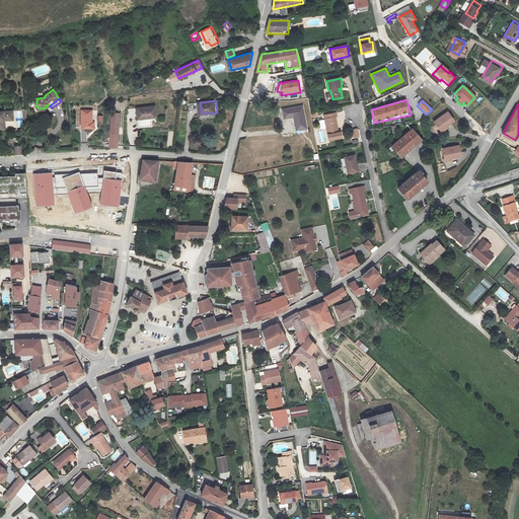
[(145,116),(145,118),(157,117),(156,105),(137,107),(138,116),(145,116)]
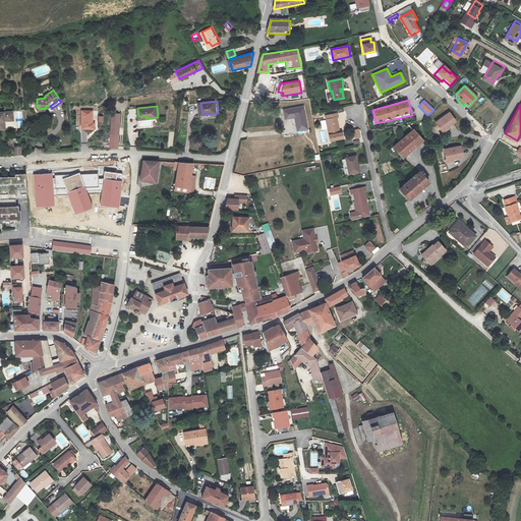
[(305,106),(283,110),(285,120),(295,119),(297,131),(309,129),(305,106)]
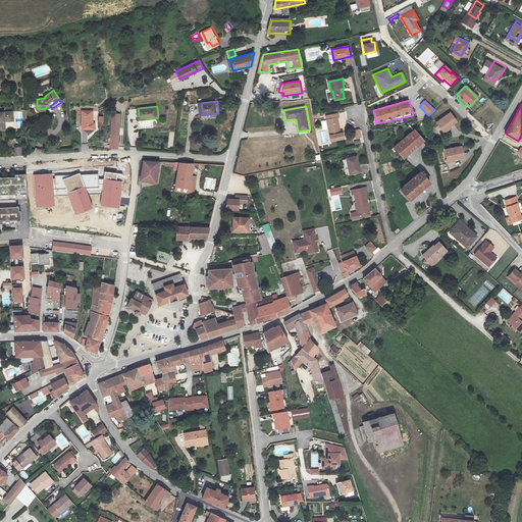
[(96,111),(85,111),(84,128),(97,129),(98,124),(95,123),(96,111)]
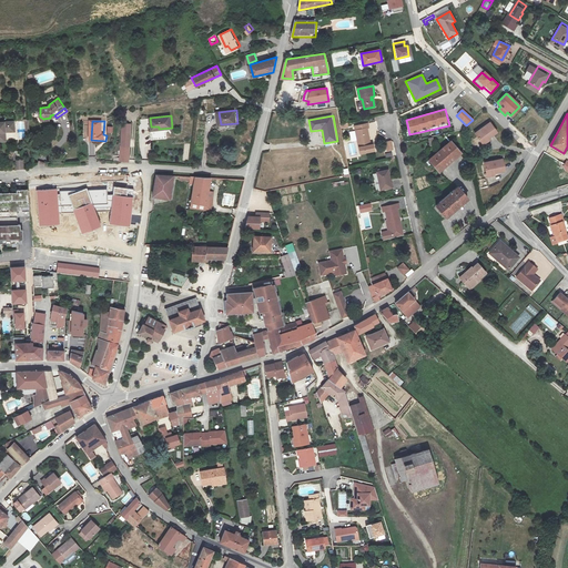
[(14,122),(0,122),(0,139),(6,140),(6,131),(16,131),(14,122)]
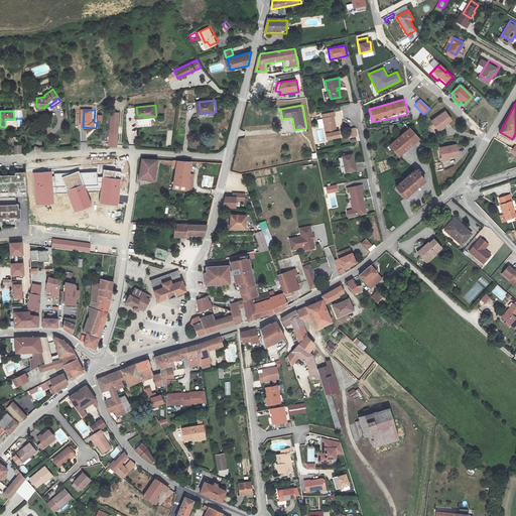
[(336,112),(323,115),(329,140),(340,137),(339,131),(337,132),(334,117),(336,117),(336,112)]
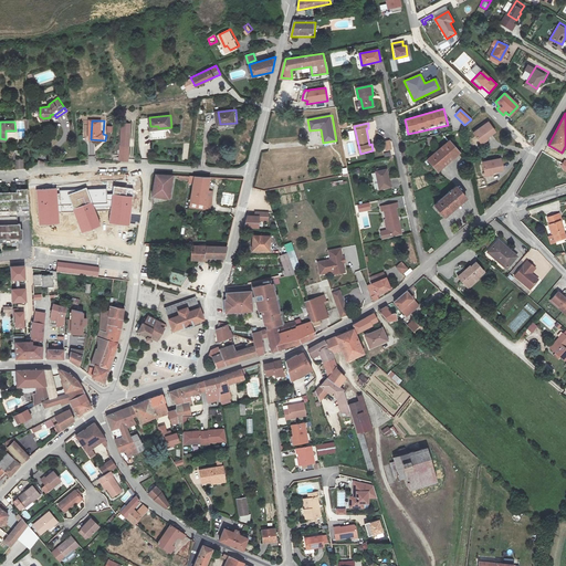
[(488,138),(498,133),(491,123),(475,133),(481,142),(486,137),(488,138)]
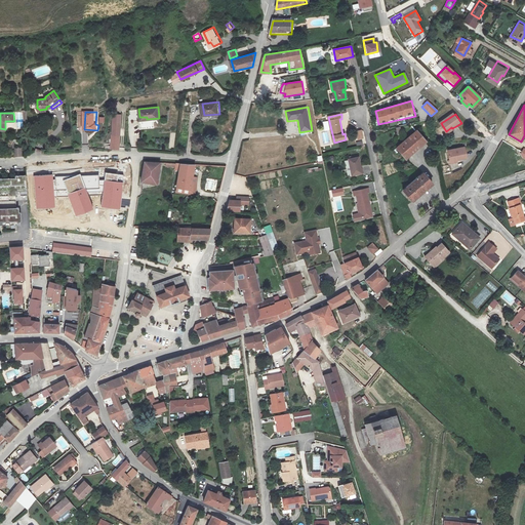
[(122,121),(115,120),(112,150),(120,150),(122,121)]
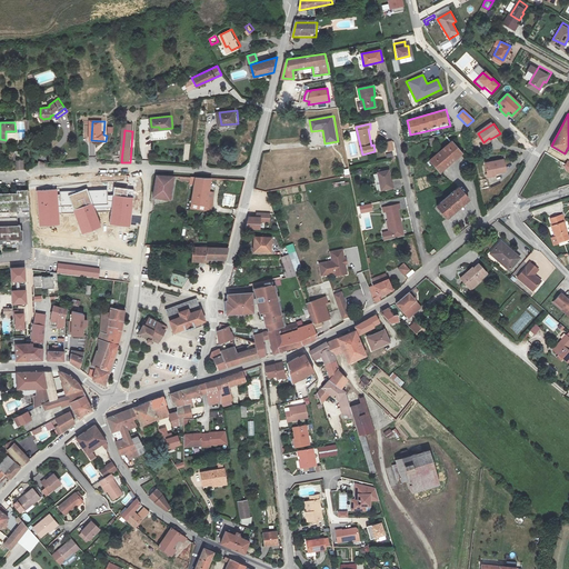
[(461,153),(450,140),(428,160),(439,172),(461,153)]
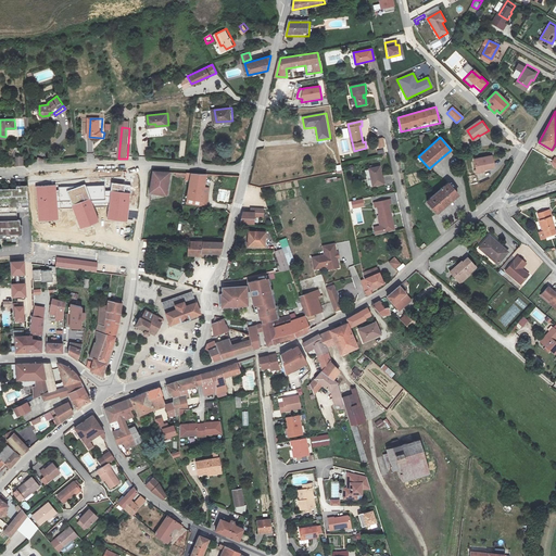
[(475,160),(478,173),(484,172),(484,169),(495,167),(492,155),(475,160)]
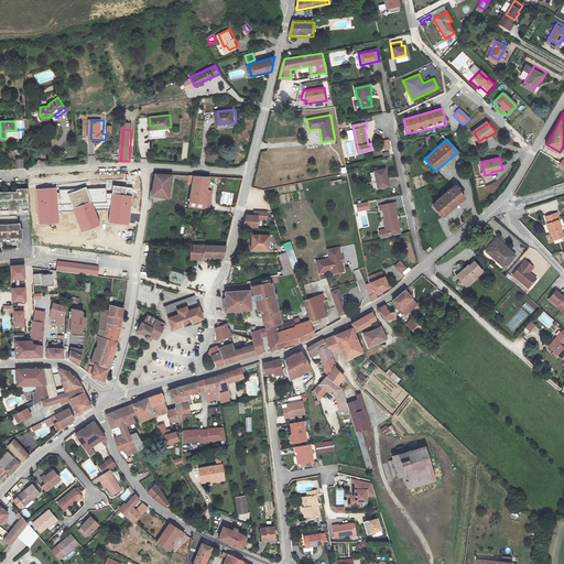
[(387,169),(376,172),(379,190),(391,187),(387,169)]
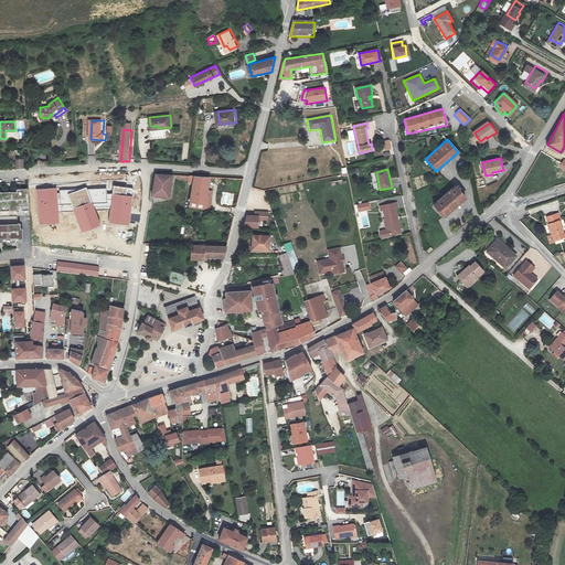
[(159,173),(156,196),(172,199),(177,174),(159,173)]
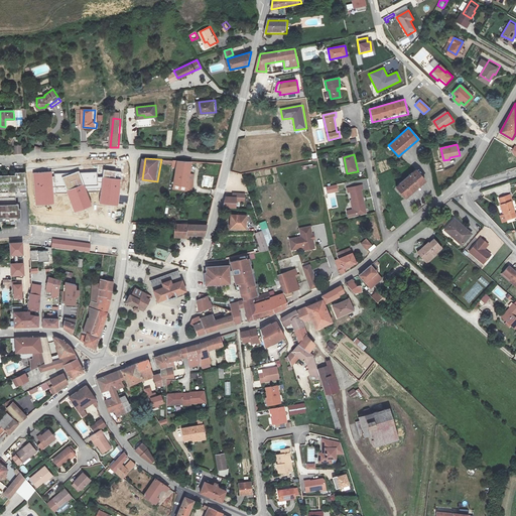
[(176,167),(174,184),(190,185),(195,160),(176,159),(175,159),(174,167),(176,167)]
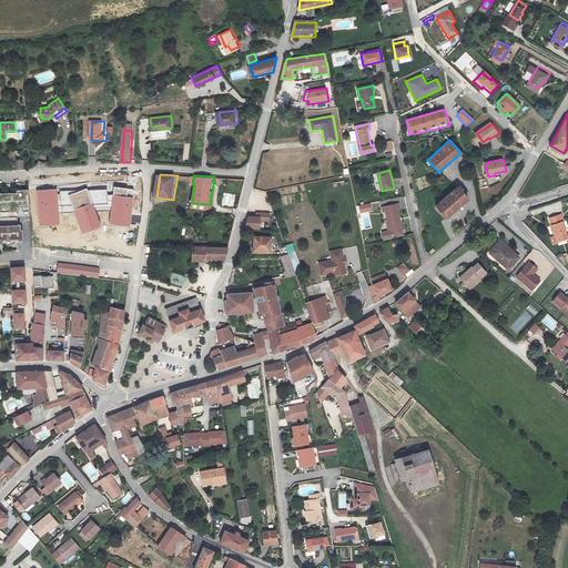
[(32,214),(30,186),(19,188),(19,190),(18,190),(18,192),(0,192),(0,241),(24,241),(23,237),(21,237),(21,224),(0,224),(0,222),(21,222),(20,215),(32,214)]
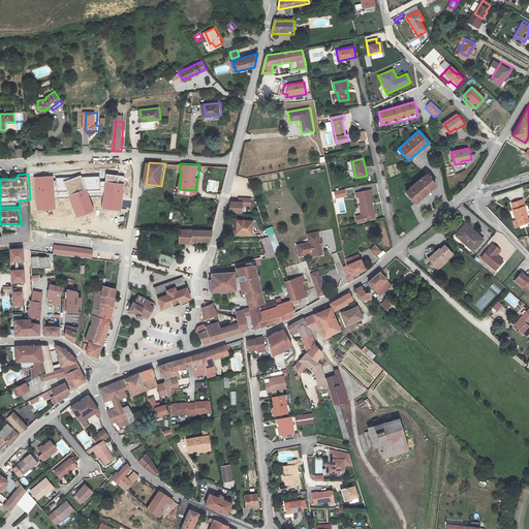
[(102,195),(101,208),(121,211),(122,198),(123,183),(124,176),(105,174),(104,181),(103,192),(102,195)]
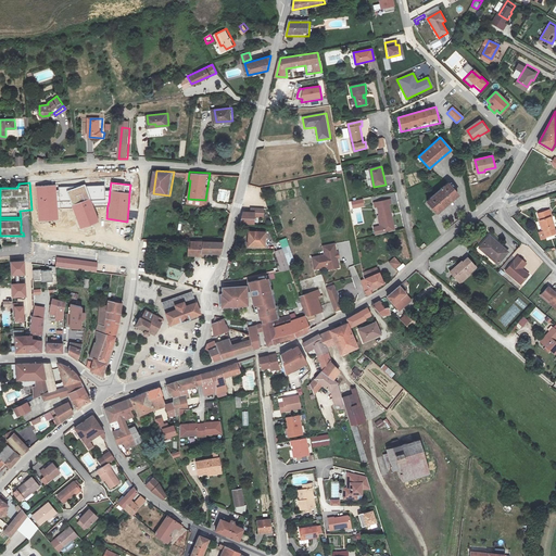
[(72,188),(66,190),(70,201),(71,204),(71,206),(79,228),(99,220),(93,206),(92,203),(89,194),(86,186),(85,184),(72,188)]
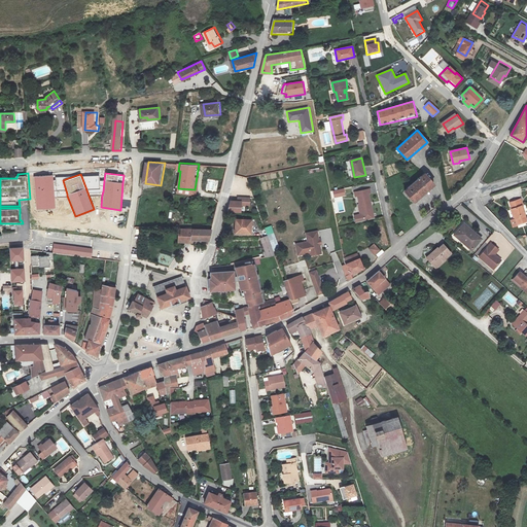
[(434,184),(425,174),(406,190),(415,202),(434,184)]
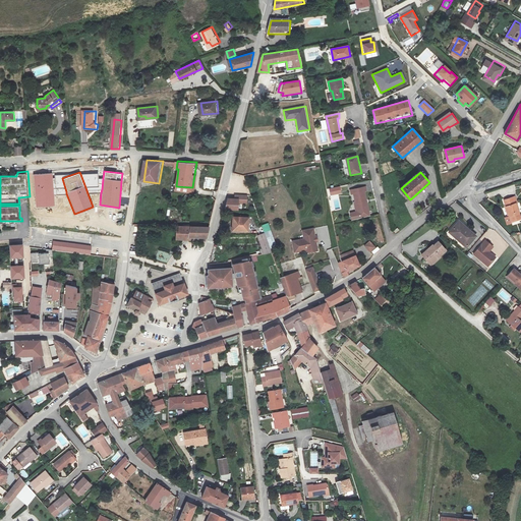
[(52,173),(33,173),(36,207),(55,206),(54,194),(64,193),(64,192),(57,192),(57,188),(56,188),(56,187),(55,187),(54,177),(53,178),(52,173)]
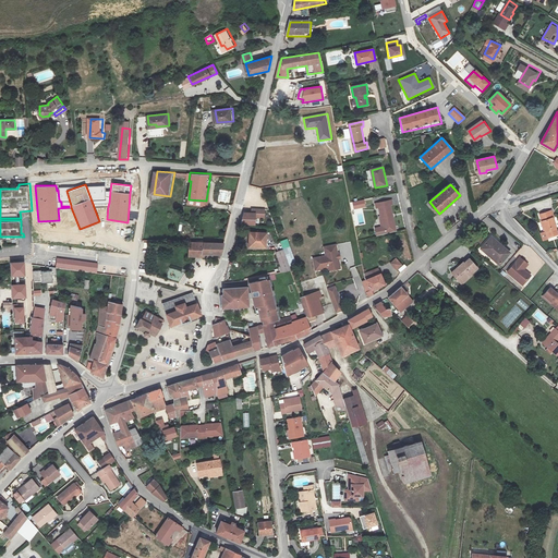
[(105,185),(86,186),(89,195),(93,204),(94,207),(105,206),(105,203),(109,203),(110,191),(106,191),(105,185)]
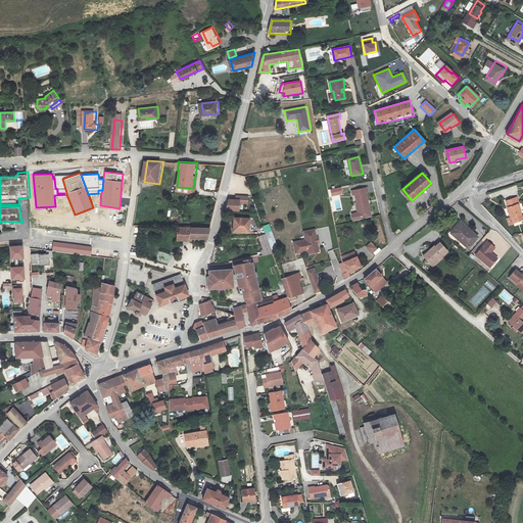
[(54,178),(55,188),(56,188),(56,189),(57,189),(65,189),(62,179),(67,177),(67,175),(54,176),(54,178)]
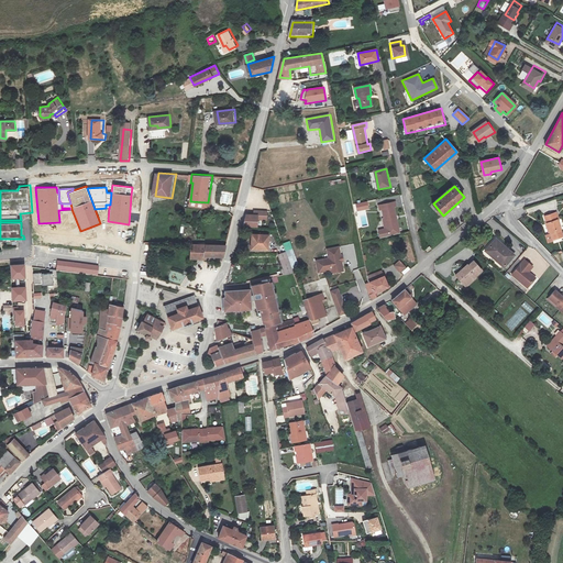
[(356,205),(357,211),(368,209),(367,202),(356,205)]
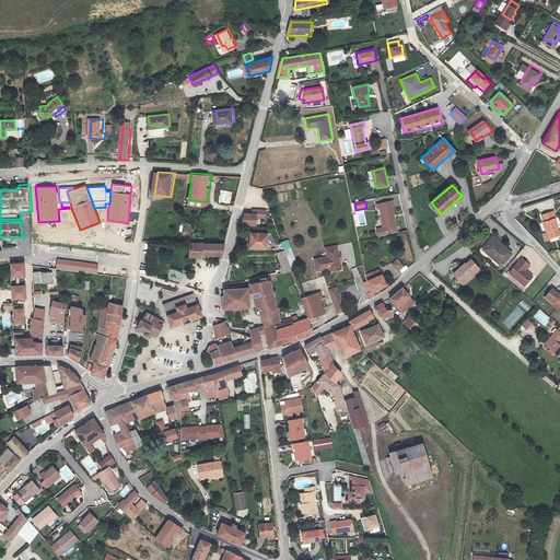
[(384,203),(376,206),(377,209),(381,209),(383,218),(381,218),(383,228),(377,229),(378,236),(398,232),(392,207),(395,206),(394,201),(384,203)]
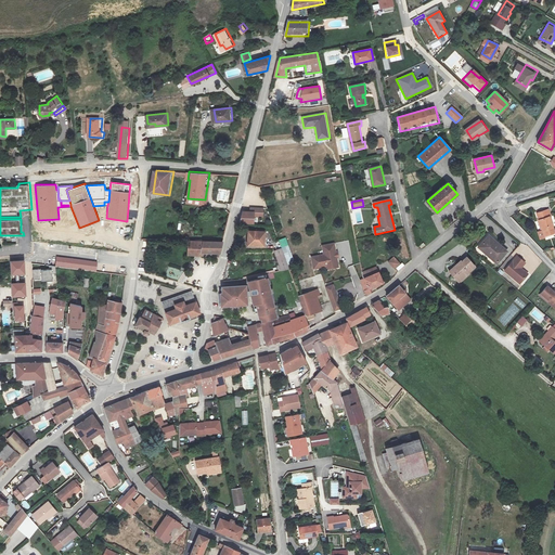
[(254,217),(263,218),(263,208),(250,207),(250,210),(242,210),(239,223),(254,223),(254,217)]
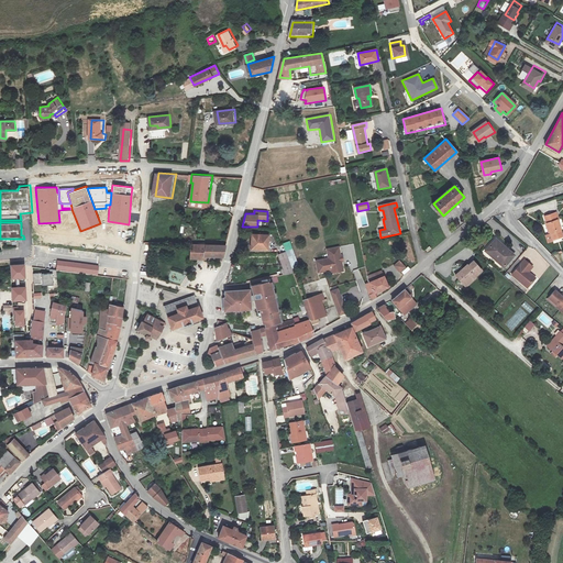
[(556,212),(545,216),(551,233),(552,233),(554,239),(562,235),(562,234),(558,219),(559,219),(556,212)]
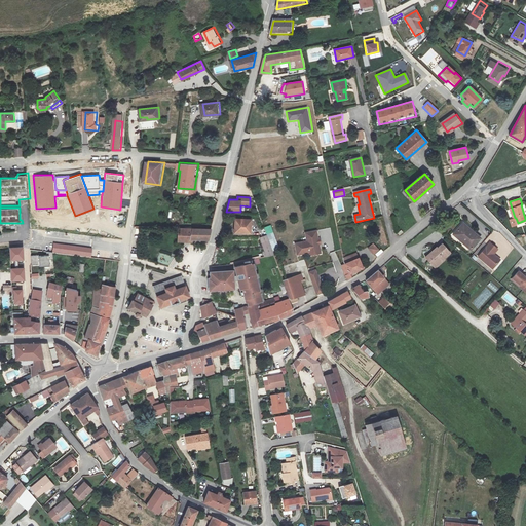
[(24,220),(24,205),(20,205),(0,205),(0,208),(20,208),(20,220),(22,220),(24,220)]
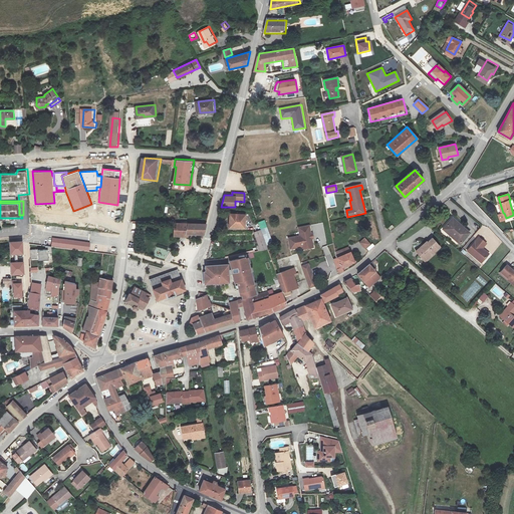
[(242,214),(230,214),(230,227),(242,227),(242,214)]
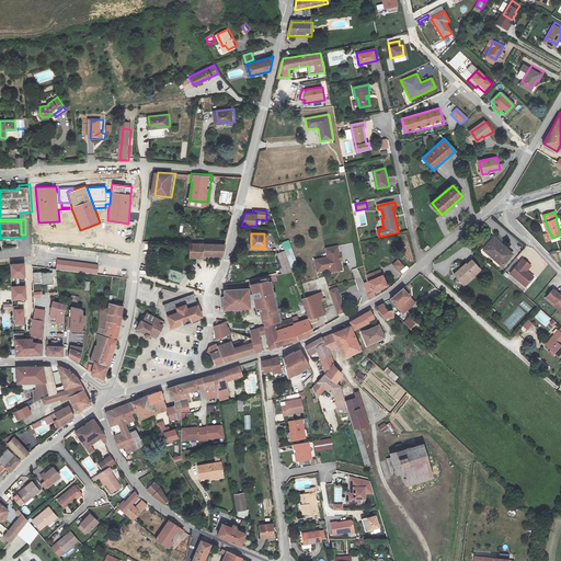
[(503,266),(513,254),(493,238),(483,249),(503,266)]
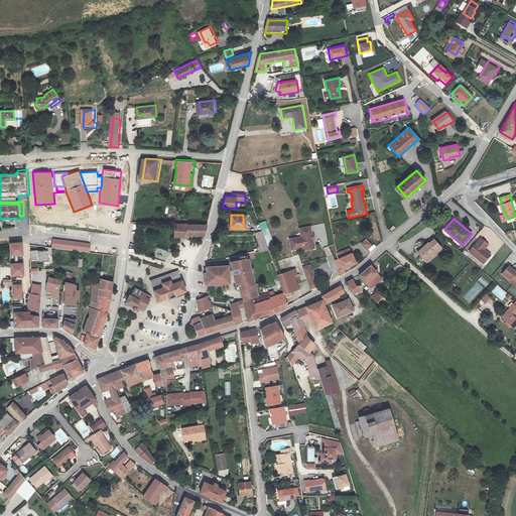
[(177,234),(183,235),(186,223),(183,223),(179,223),(177,234)]
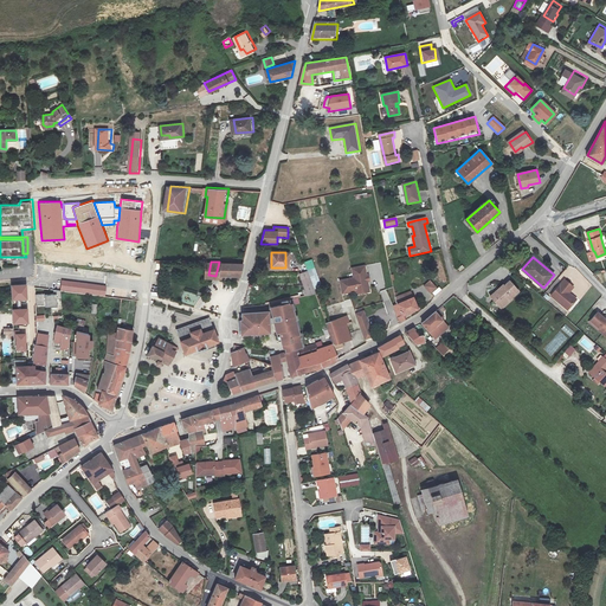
[(219,262),(216,276),(221,277),(240,278),(244,264),(224,264),(224,262),(219,262)]
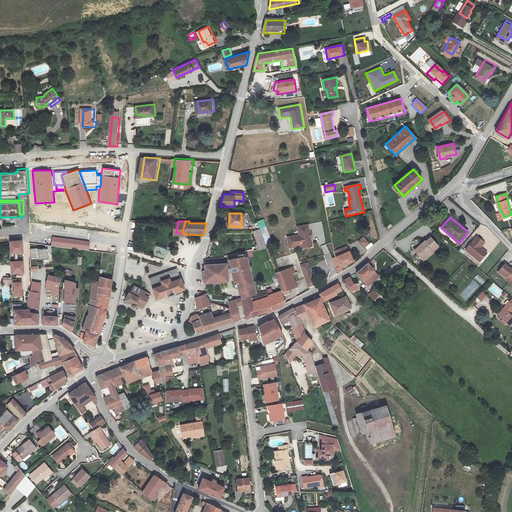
[(309,224),(298,226),(300,234),(288,236),(290,247),(302,245),(302,247),(313,245),(312,239),(311,239),(310,237),(308,237),(307,233),(310,232),(309,224)]
